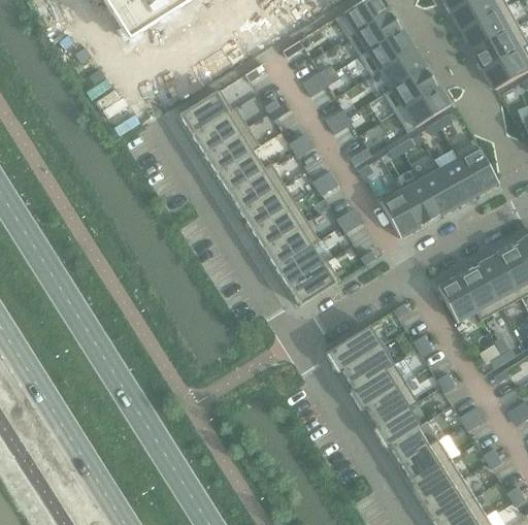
[(102,0),(126,37),(183,0),(102,0)]
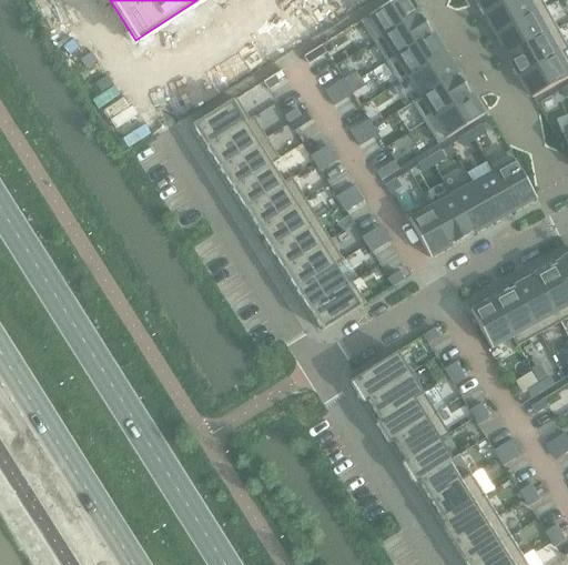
[(373,40),(418,11),(411,0),(388,0),(359,19),(373,40)]
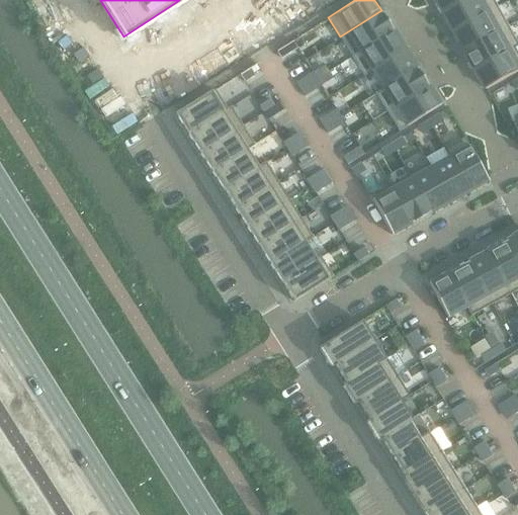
[(438,0),(444,10),(461,0),(438,0)]
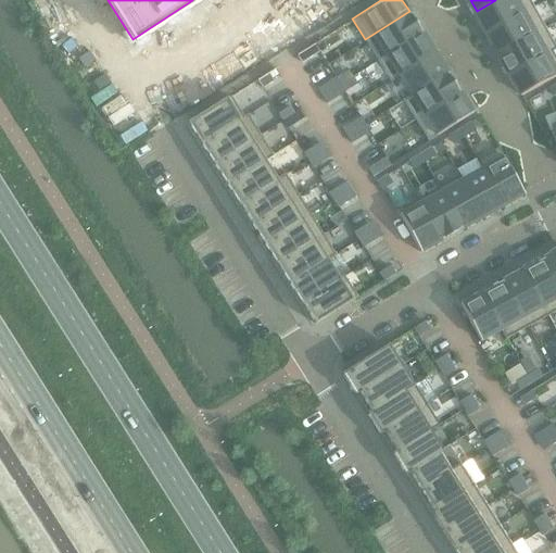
[(495,0),(477,11),(488,32),(535,4),(533,0),(495,0)]
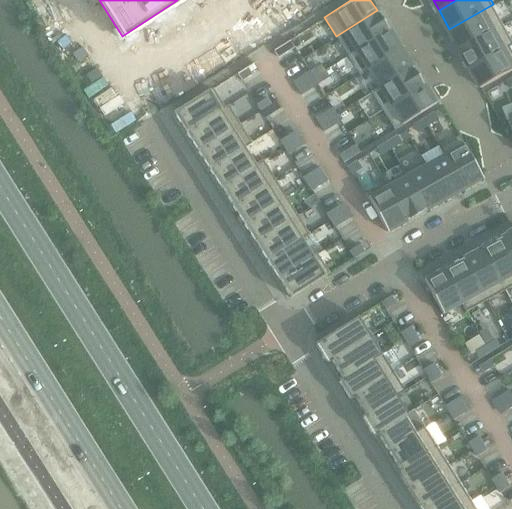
[(493,4),(449,29),(460,48),(504,23),(493,4)]
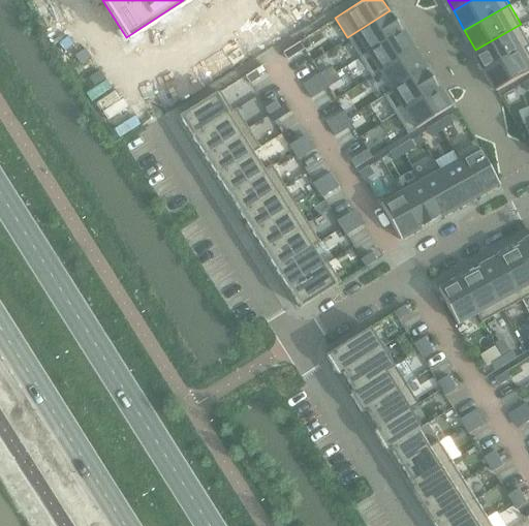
[(360,56),(402,29),(390,10),(347,37),(360,56)]
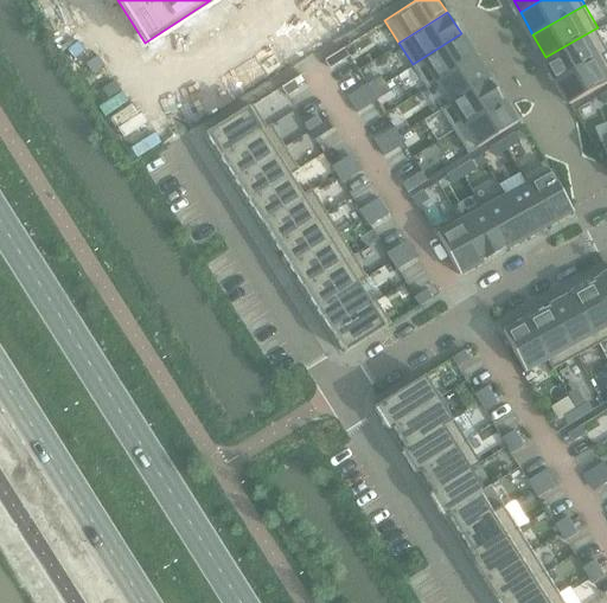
[(606,45),(598,27),(545,57),(557,79),(606,51),(606,45)]
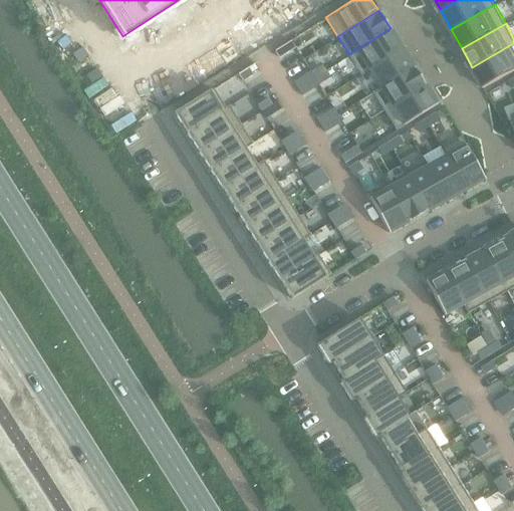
[(360,72),(402,47),(391,28),(349,54),(360,72)]
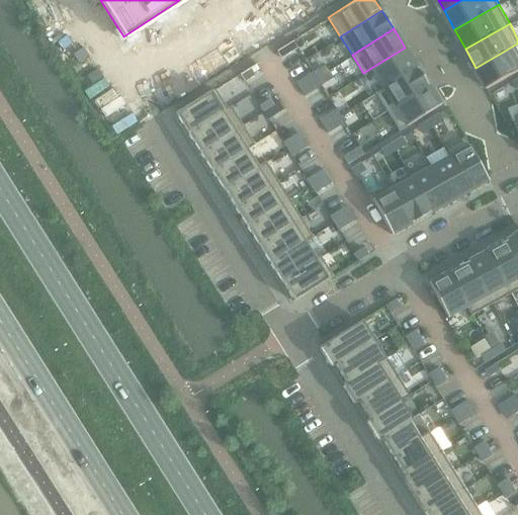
[(292,38),(282,46),(287,54),(297,47),(292,38)]
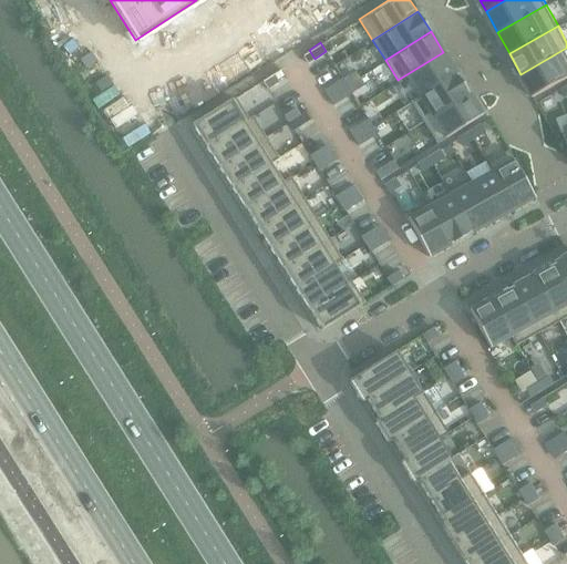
[(566,48),(521,74),(533,95),(566,75),(566,53),(565,50),(566,49),(566,48)]
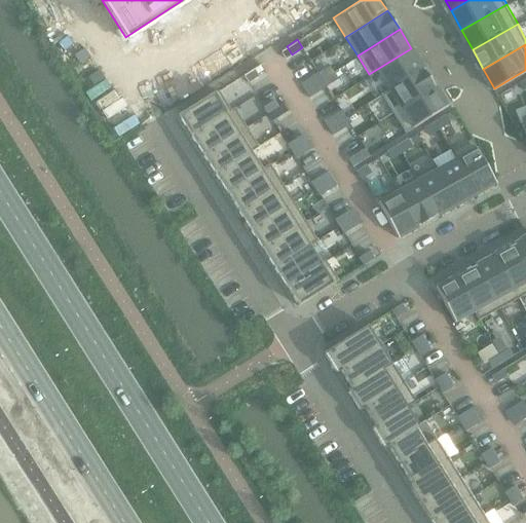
[(381,94),(423,67),(411,48),(369,74),(370,75),(378,70),(388,87),(380,92),(381,94)]
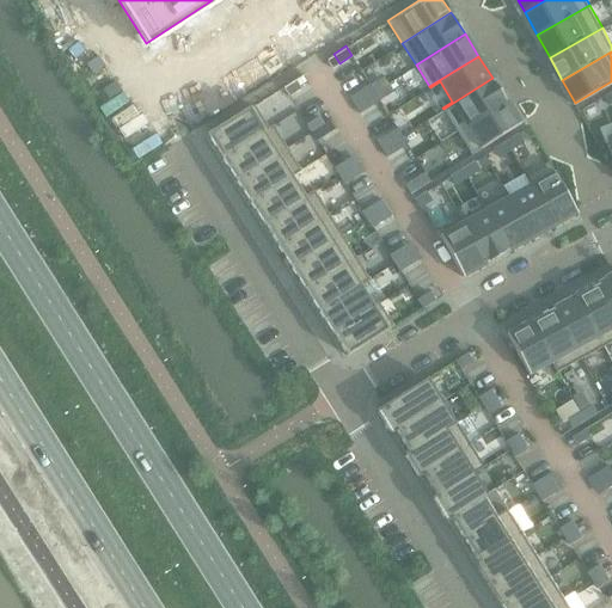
[(295,78),(283,86),(289,94),(301,87),(295,78)]
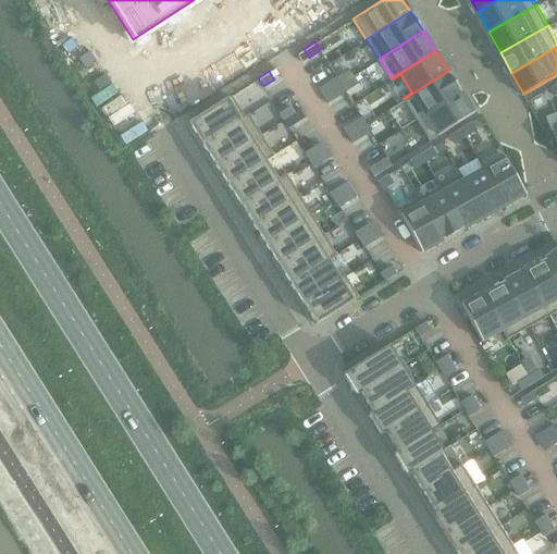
[(416,119),(460,90),(448,71),(404,99),(416,119)]
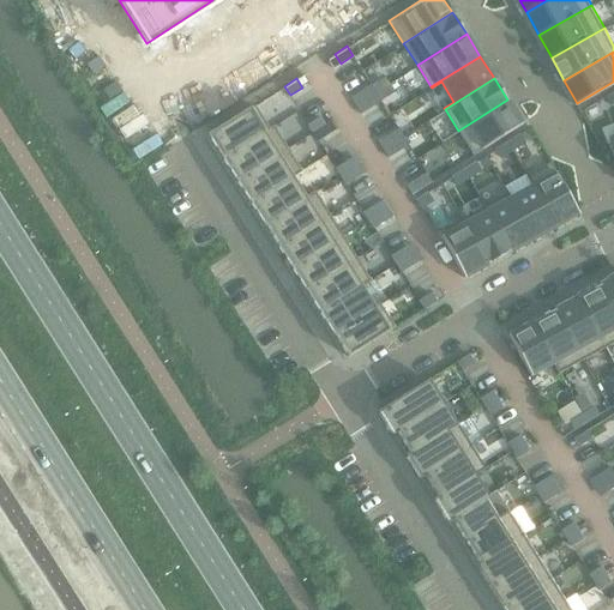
[(357,91),(363,98),(375,91),(371,83),(357,91)]
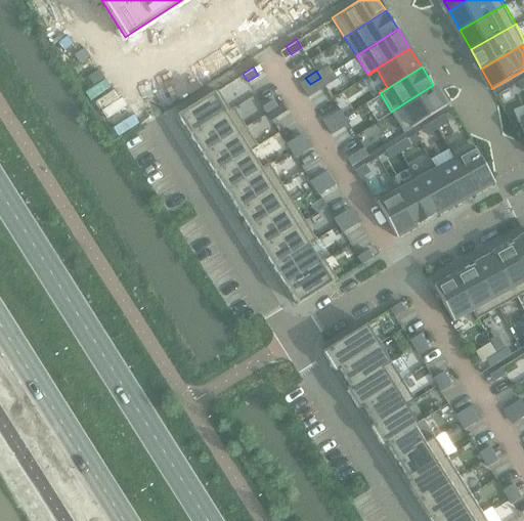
[(310,84),(314,91),(324,85),(320,78),(310,84)]
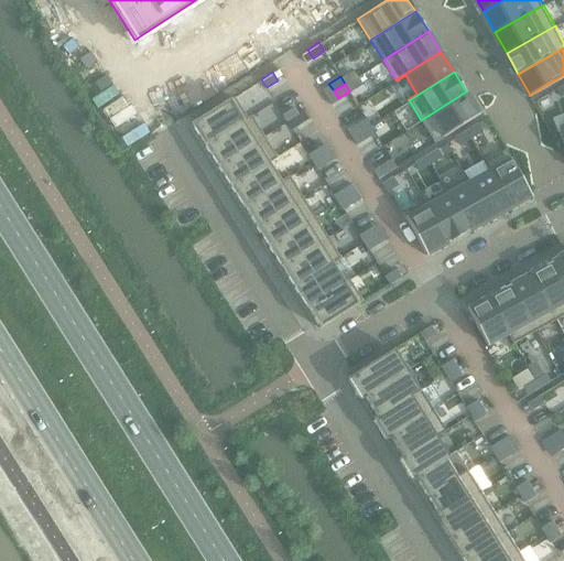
[(434,141),(479,112),(466,92),(421,120),(434,141)]
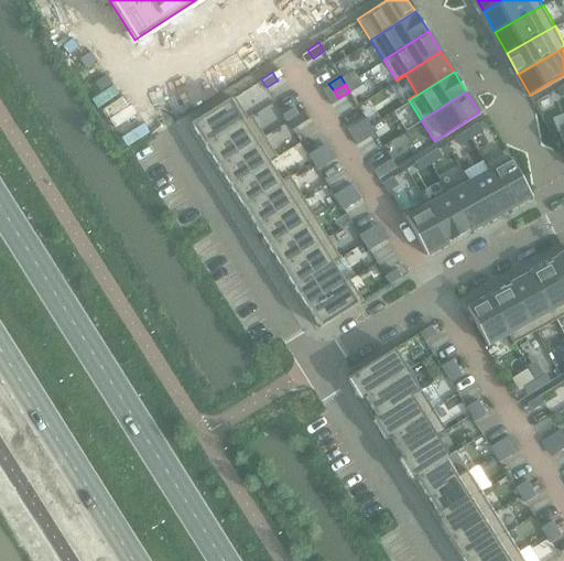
[(205,143),(251,115),(251,114),(247,117),(234,96),(192,122),(205,143)]
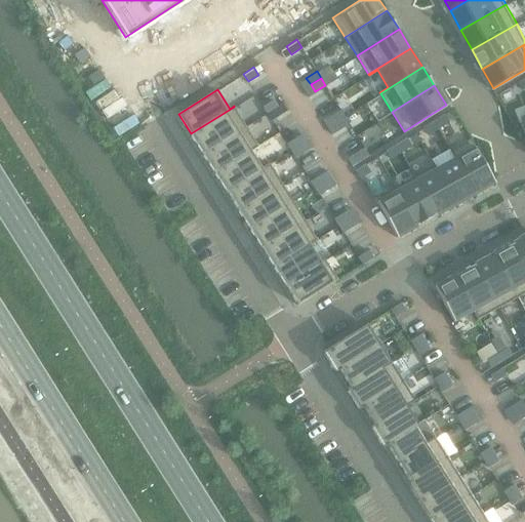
[(263,105),(267,112),(278,106),(273,98),(263,105)]
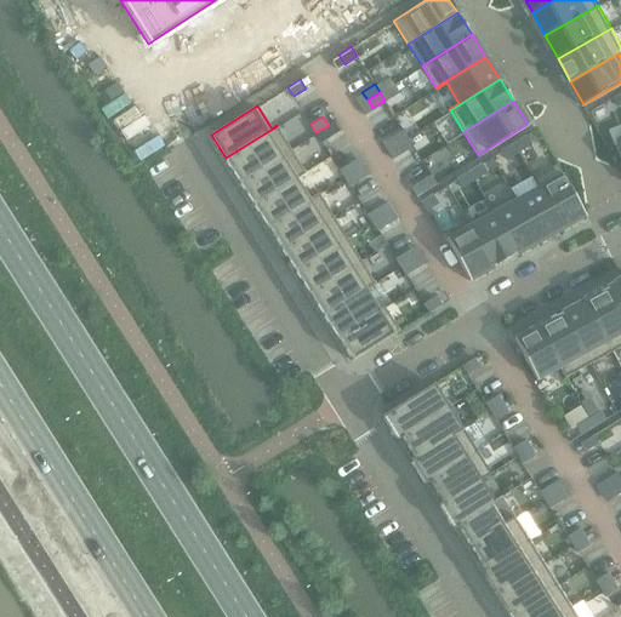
[(315,132),(322,141),(334,132),(329,125),(315,132)]
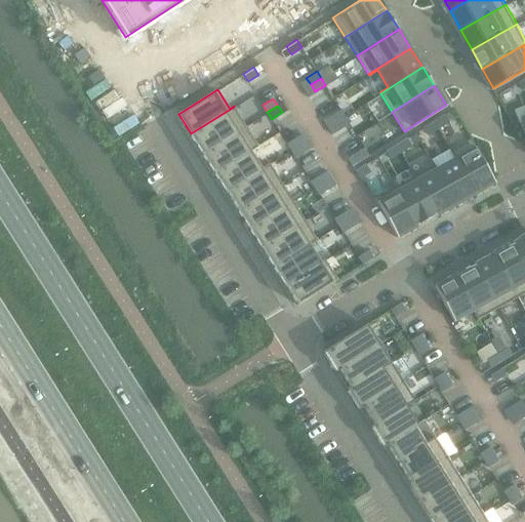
[(203,153),(246,125),(234,107),(191,133),(203,153)]
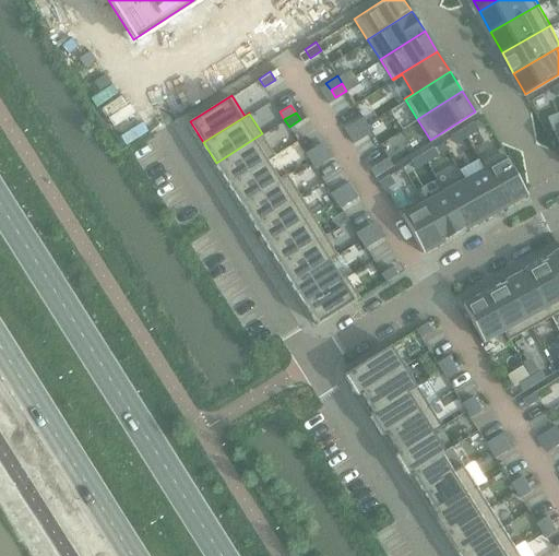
[(351,122),(356,130),(367,123),(363,116),(351,122)]
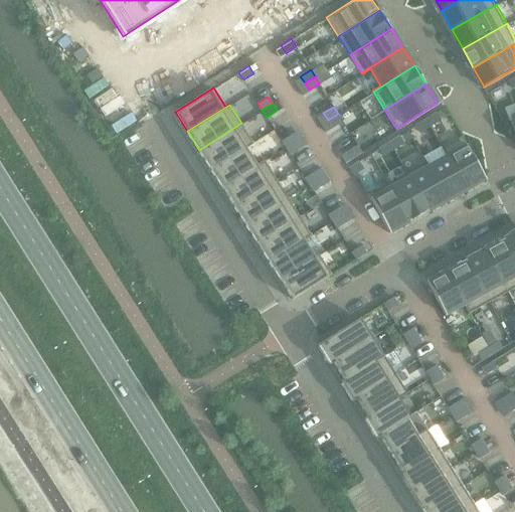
[(436,111),(425,118),(430,124),(440,118),(436,111)]
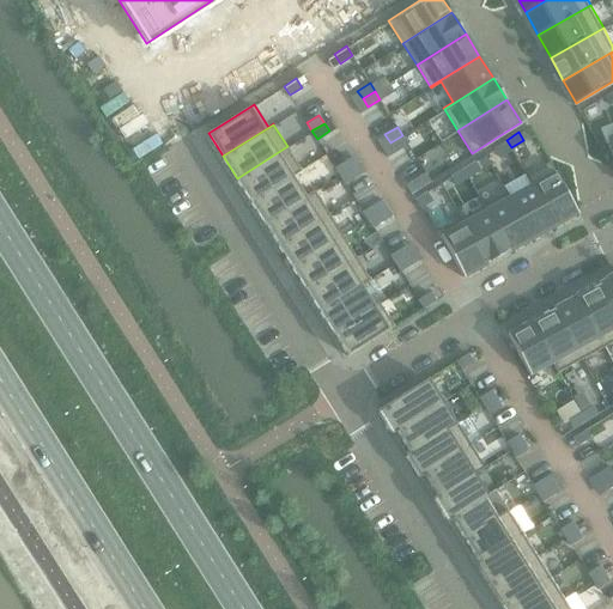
[(390,142),(395,151),(407,142),(402,135),(390,142)]
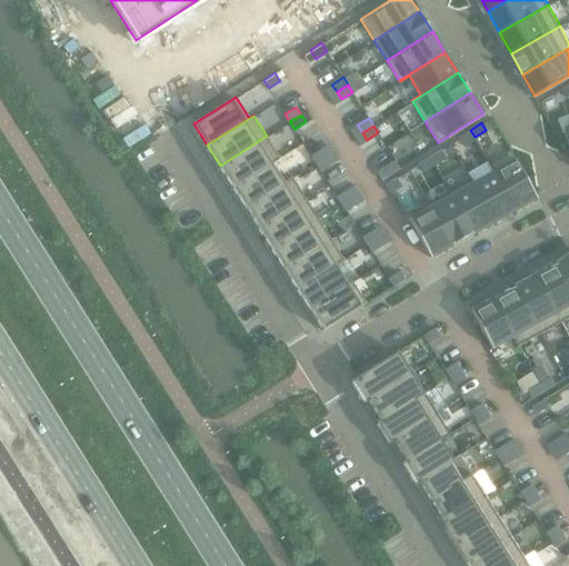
[(470,130),(459,137),(463,145),(475,137),(470,130)]
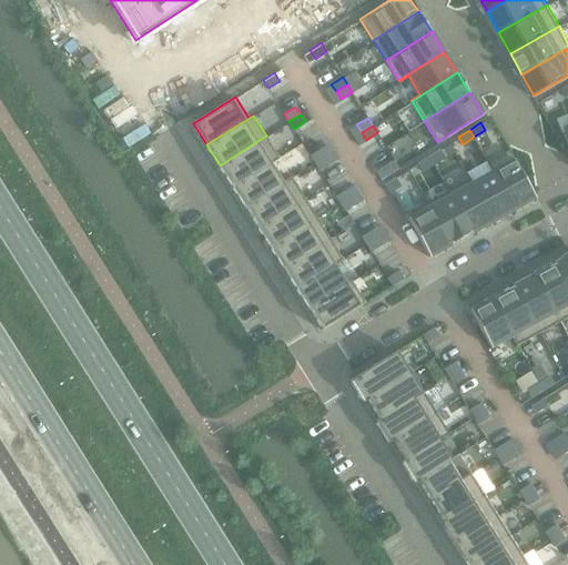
[(232,185),(279,155),(266,135),(220,165),(232,185)]
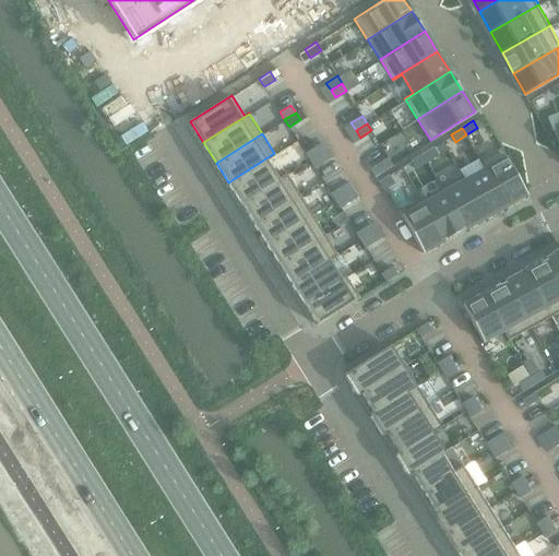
[(305,152),(309,160),(321,152),(316,144),(305,152)]
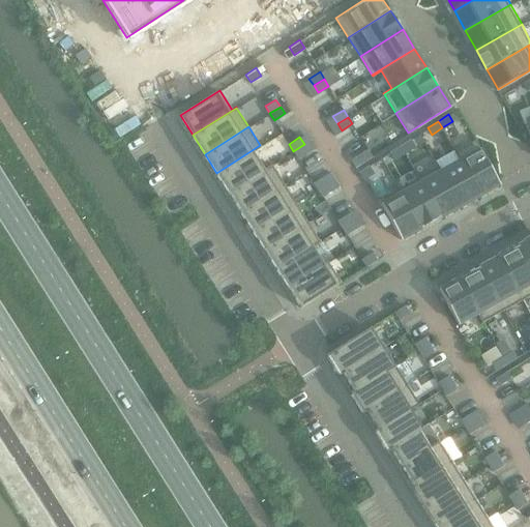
[(411,139),(401,145),(405,152),(415,145),(411,139)]
